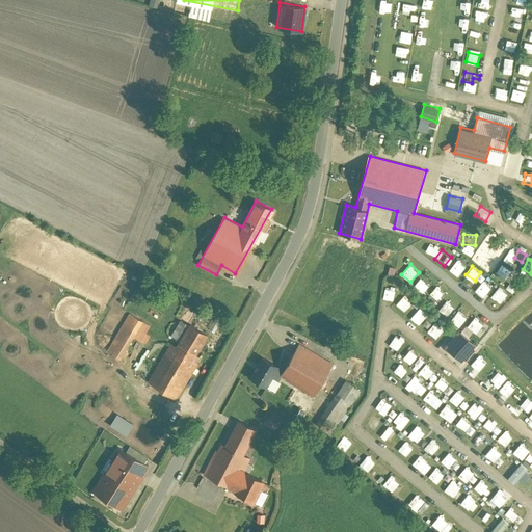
[(510,267),(500,267),(500,278),(510,278),(510,267)]
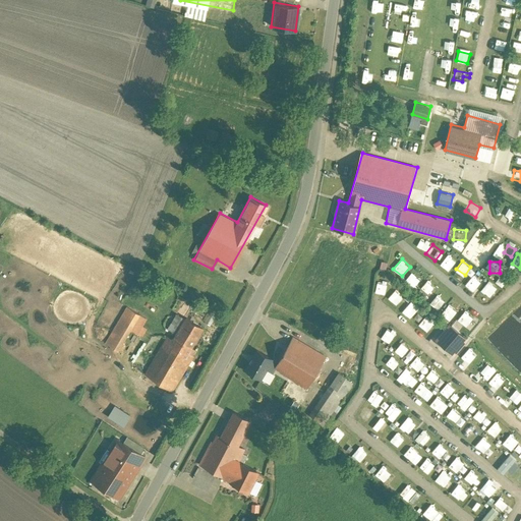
[(405,280),(413,287),(420,279),(411,272),(405,280)]
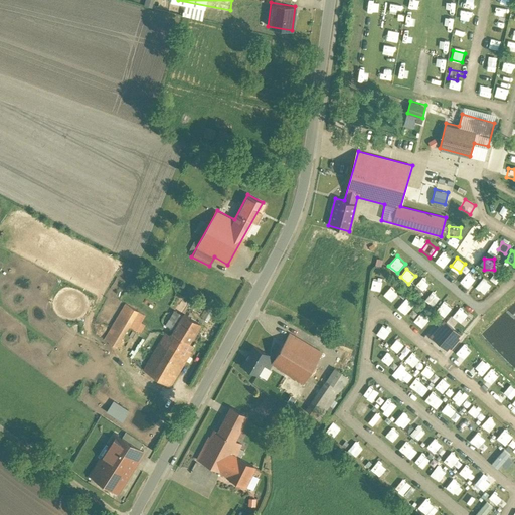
[(468,271),(461,280),(469,288),(477,279),(468,271)]
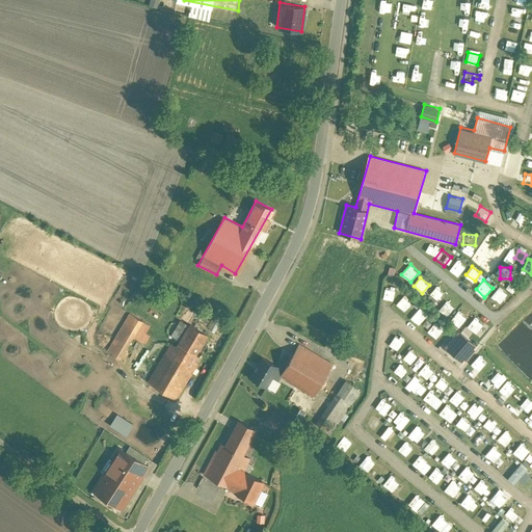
[(514,294),(519,290),(512,285),(508,290),(514,294)]
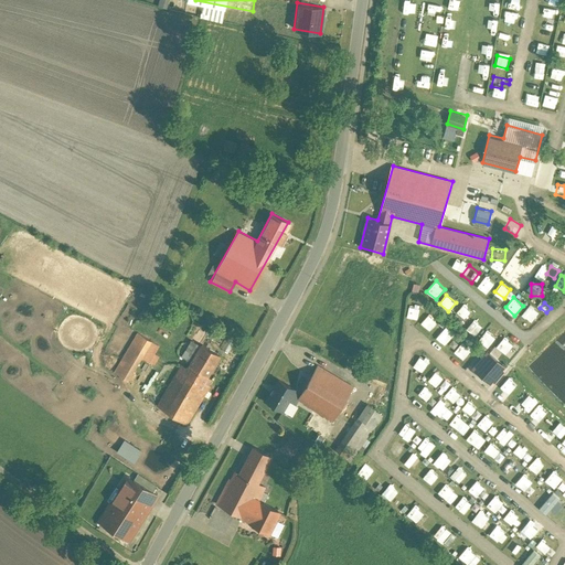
[(530,321),(540,312),(531,304),(522,313),(530,321)]
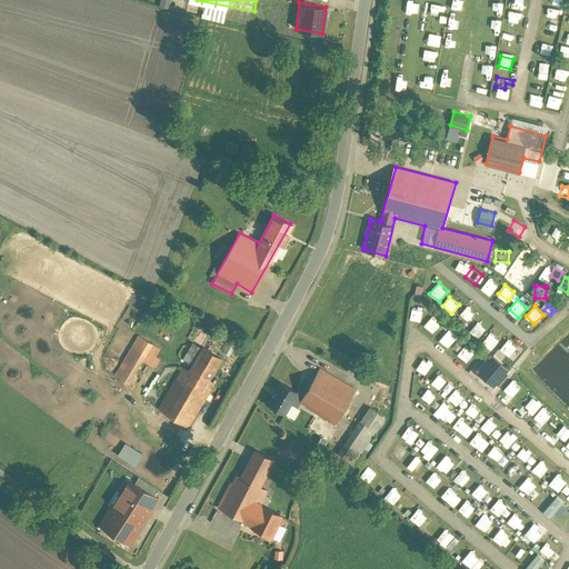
[(411,307),(409,320),(421,322),(423,309),(411,307)]
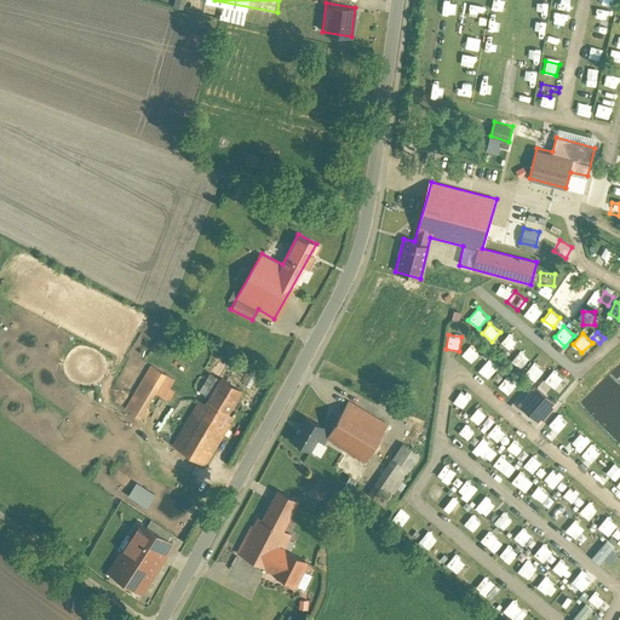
[(510,354),(516,339),(505,334),(500,349),(510,354)]
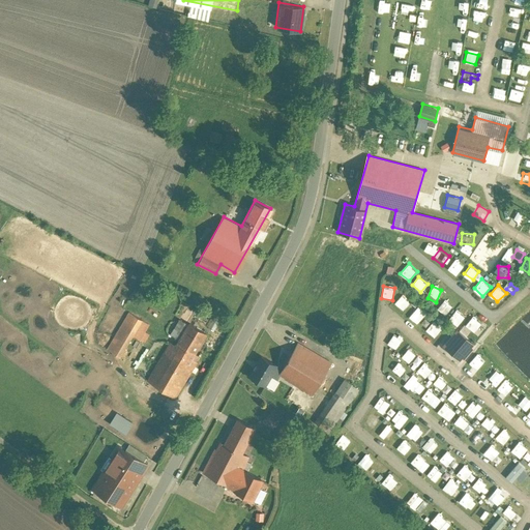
[(395,302),(404,310),(412,300),(404,293),(395,302)]
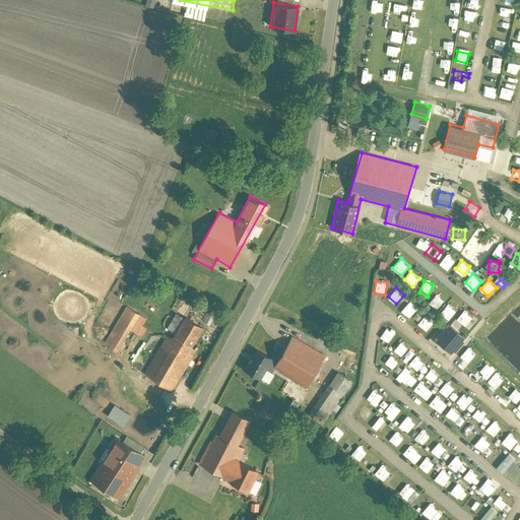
[(436,294),(430,303),(438,309),(445,300),(436,294)]
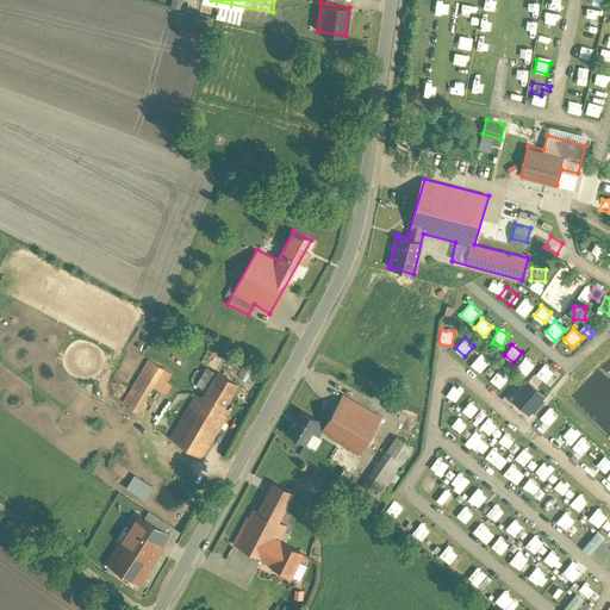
[(471,363),(480,372),(491,360),(481,352),(471,363)]
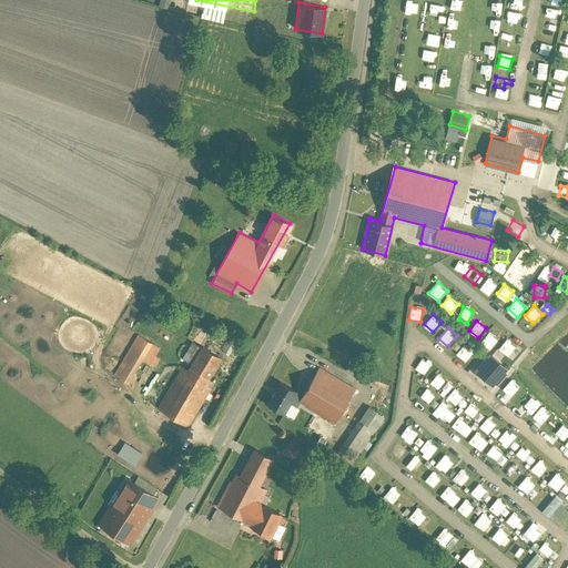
[(490,348),(498,338),(489,331),(482,342),(490,348)]
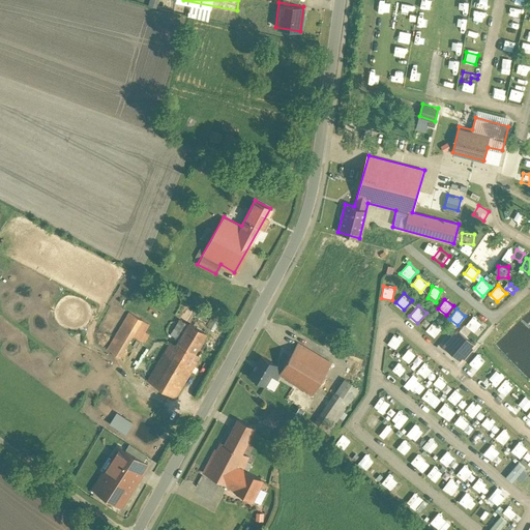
[(145,331),(149,324),(128,312),(107,349),(120,356),(134,334),(145,342),(149,334),(145,331)]
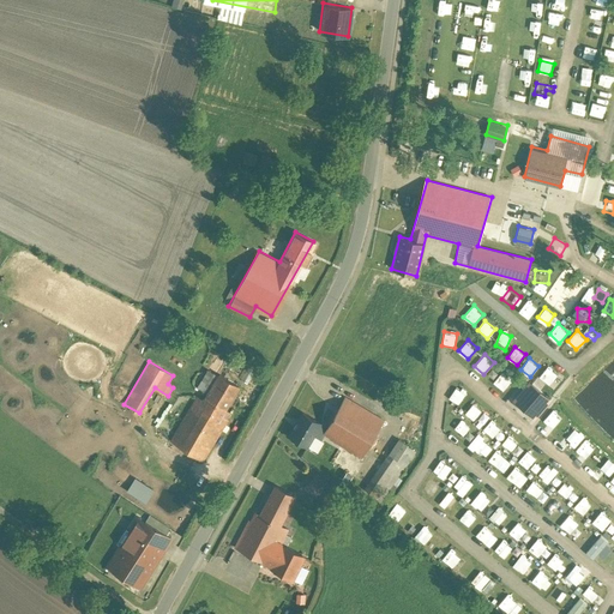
[(540,378),(551,384),(558,371),(547,365),(540,378)]
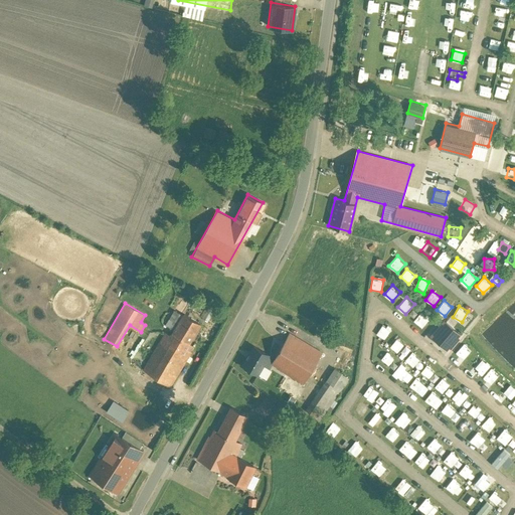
[(421,312),(415,319),(423,326),(430,319),(421,312)]
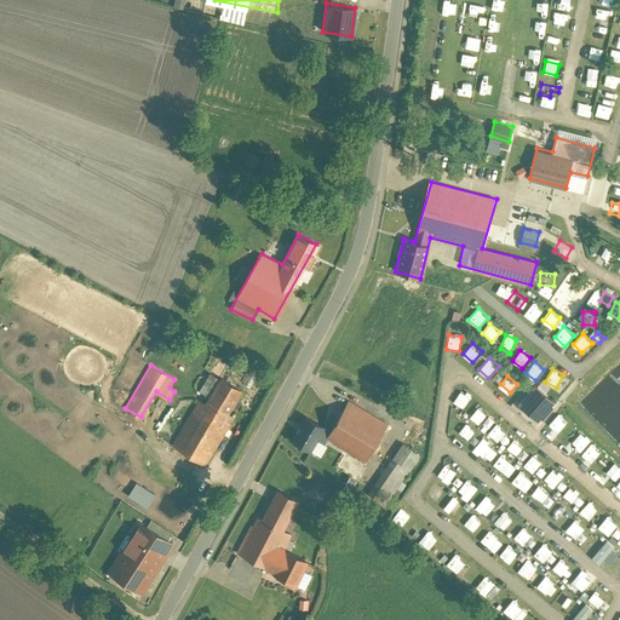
[(172,446),(206,465),(234,417),(227,413),(240,390),(218,377),(205,401),(200,397),(172,446)]
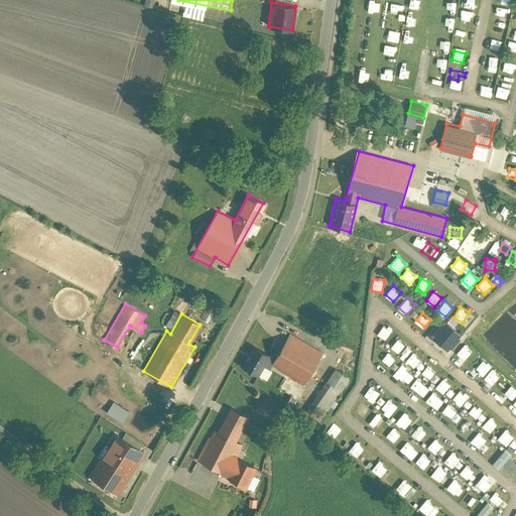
[(382,327),(377,335),(385,341),(390,333),(382,327)]
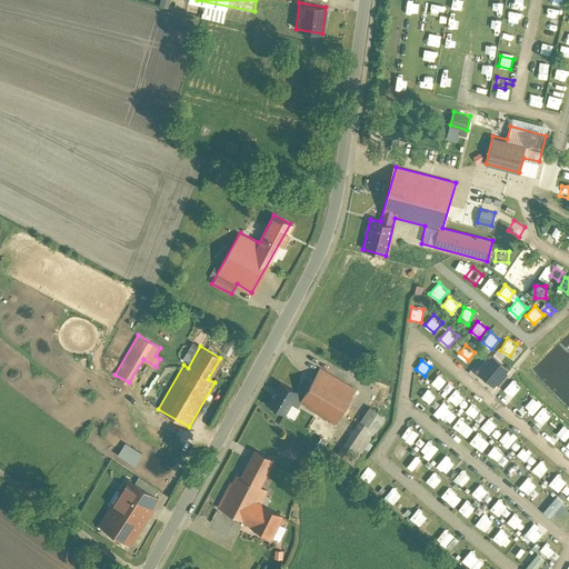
[(357,388),(320,368),(300,405),(337,425),(357,388)]
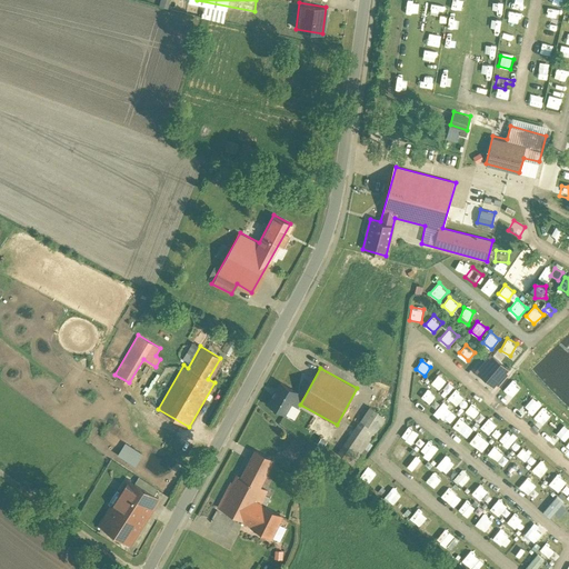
[(439,372),(431,382),(440,389),(448,379),(439,372)]
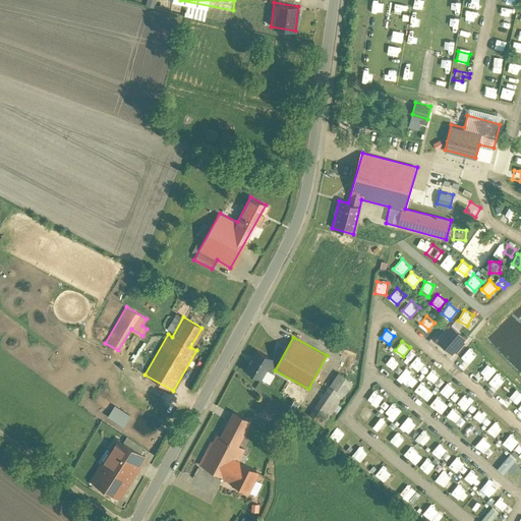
[(273,350),(279,353),(283,346),(278,342),(273,350)]
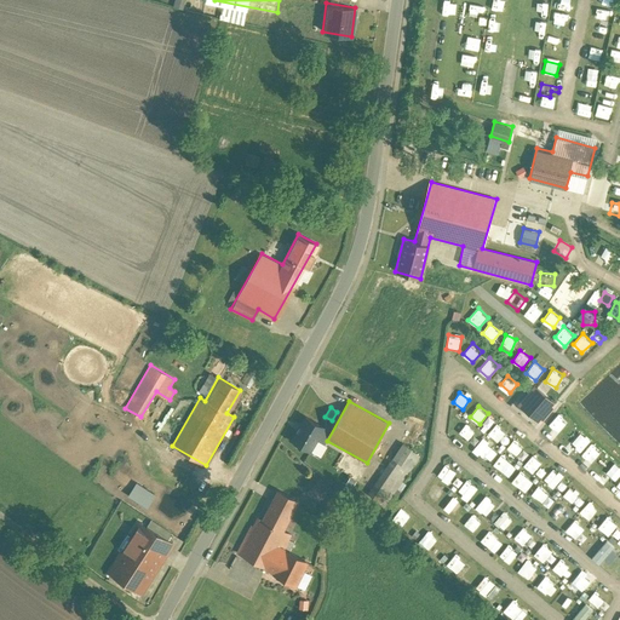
[(290,441),(311,453),(317,441),(323,443),(331,430),(304,414),(290,441)]
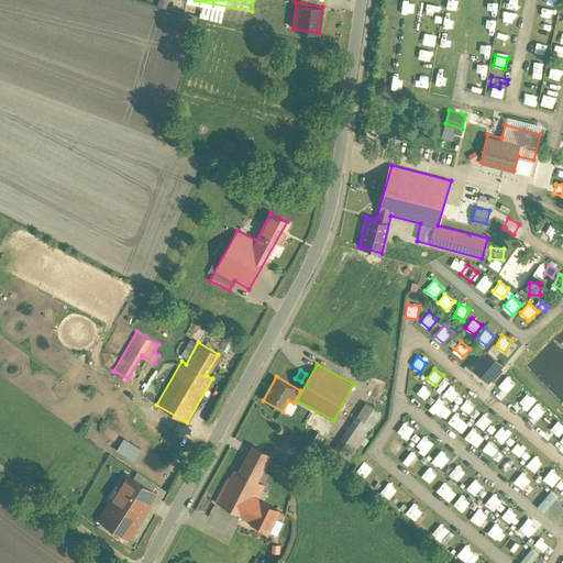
[(450,381),(443,394),(450,397),(456,384),(450,381)]
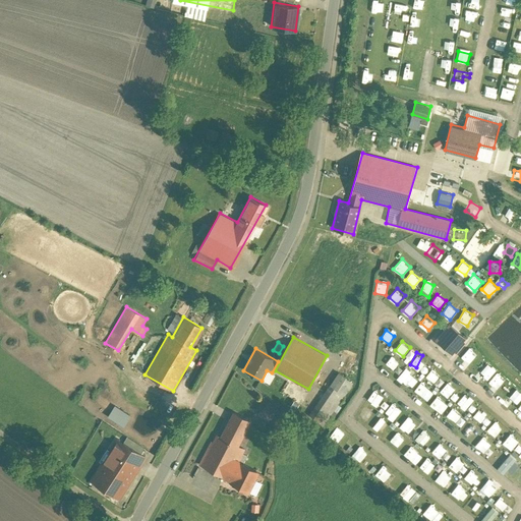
[(391,355),(384,364),(393,371),(400,362),(391,355)]
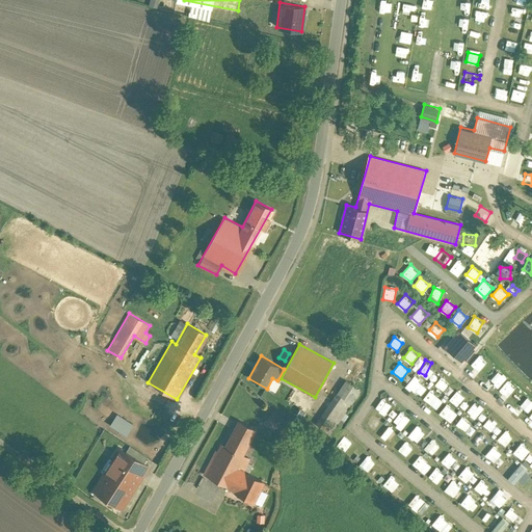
[(445,391),(450,381),(441,375),(434,384),(445,391)]
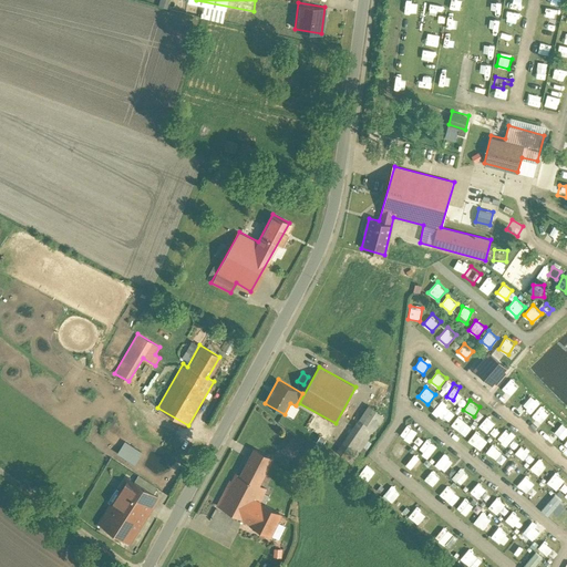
[(434,411),(443,419),(451,410),(442,402),(434,411)]
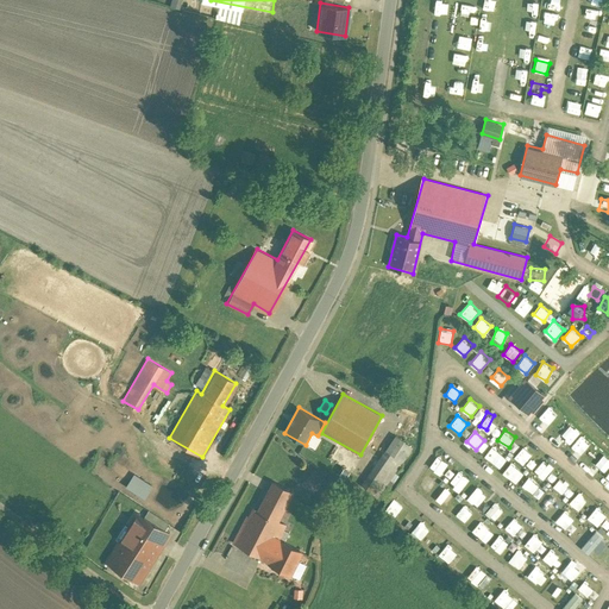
[(394,434),(369,475),(372,477),(365,488),(380,496),(413,446),(394,434)]
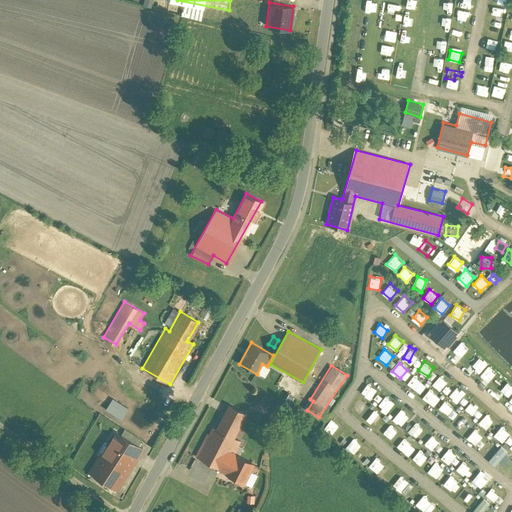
[(442,391),(449,382),(440,374),(433,383),(442,391)]
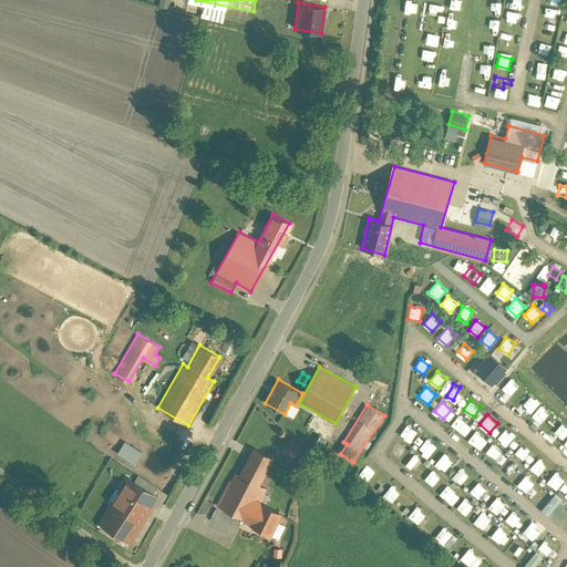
[(459,415),(451,424),(461,432),(467,423),(459,415)]
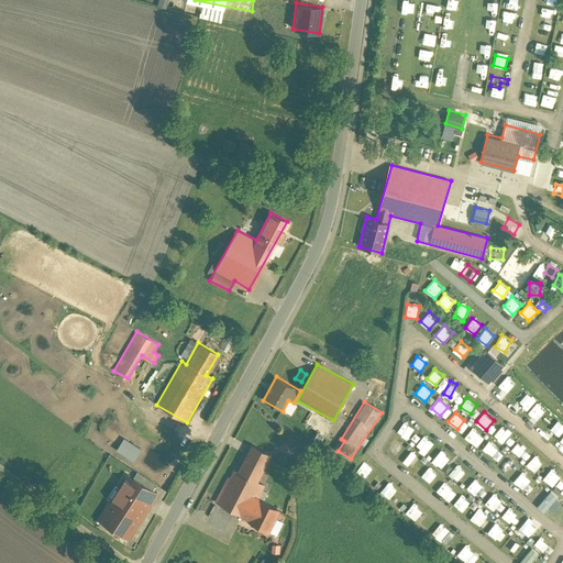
[(501,426),(494,433),(503,441),(510,433),(501,426)]
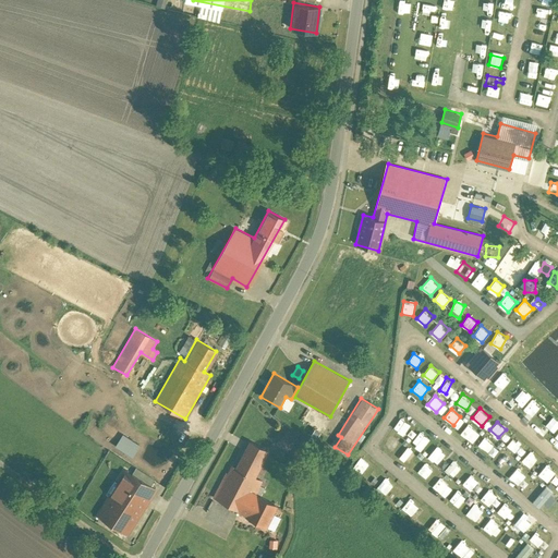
[(460,434),(470,440),(477,429),(468,423),(460,434)]
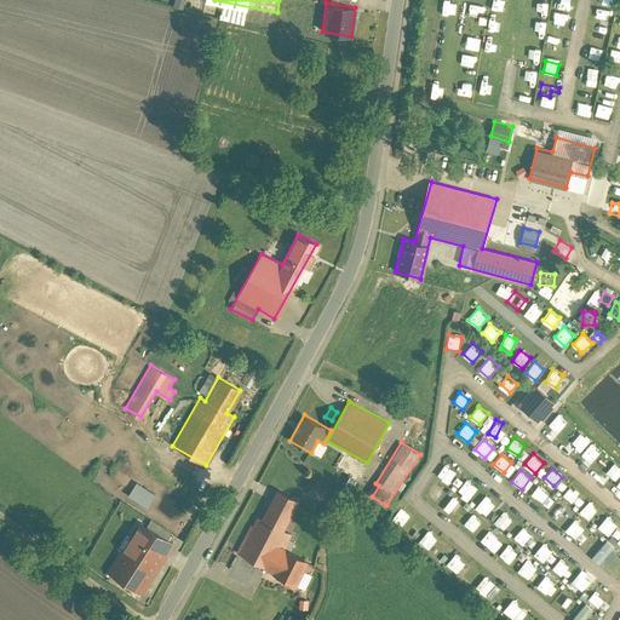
[(156,493),(137,481),(128,495),(148,507),(156,493)]
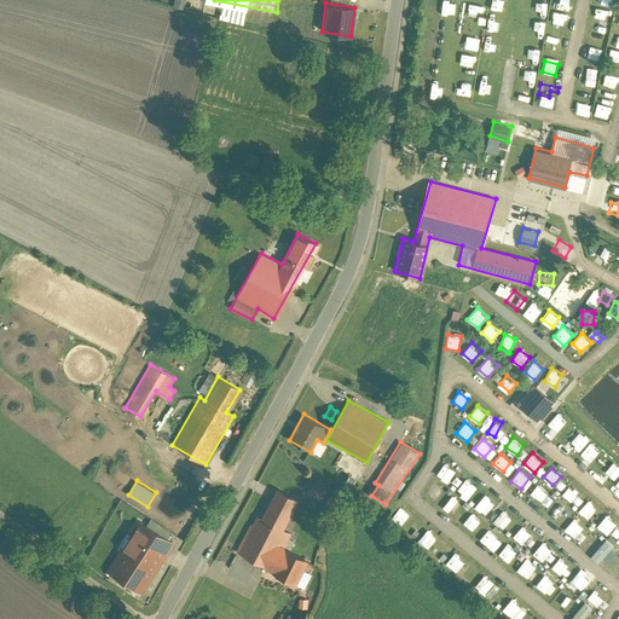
[(539,501),(548,491),(538,484),(531,493),(539,501)]
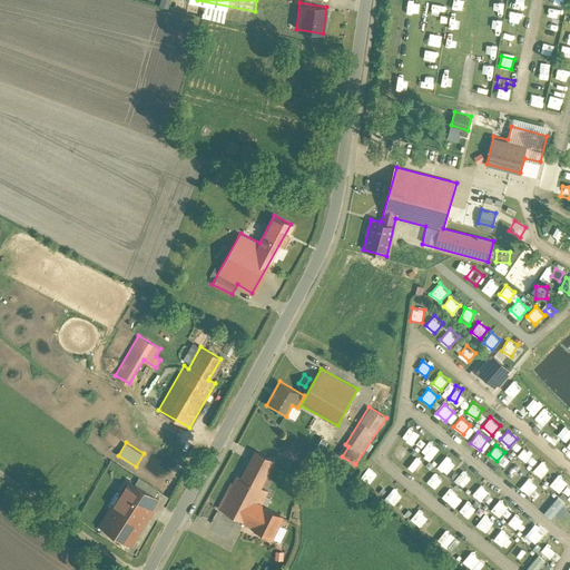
[(532,467),(538,459),(523,448),(518,454),(532,467)]
